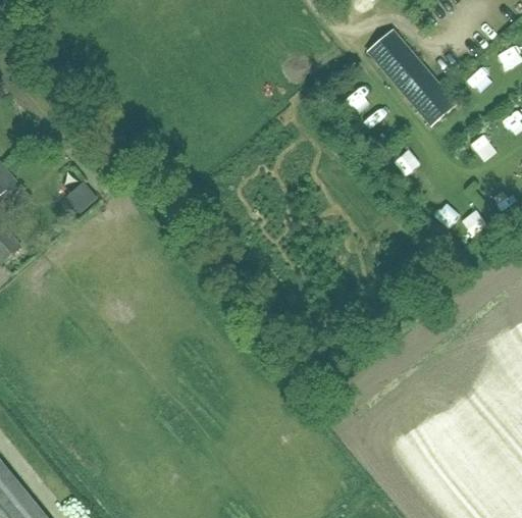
[(431,127),(459,104),(393,26),(365,49),(431,127)]
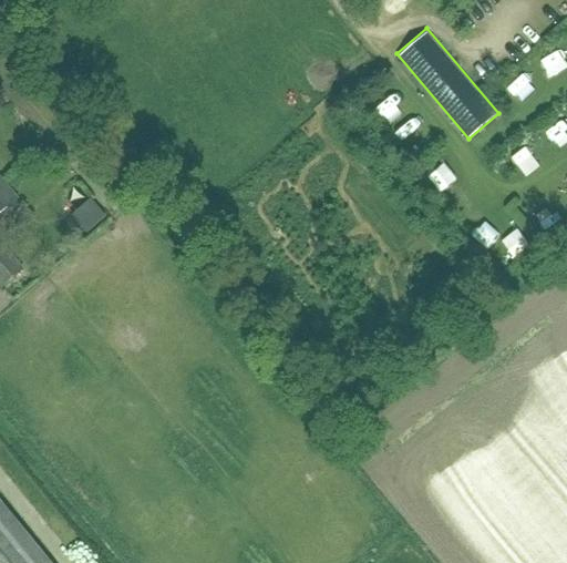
[(0,210),(14,197),(0,180),(0,210)]
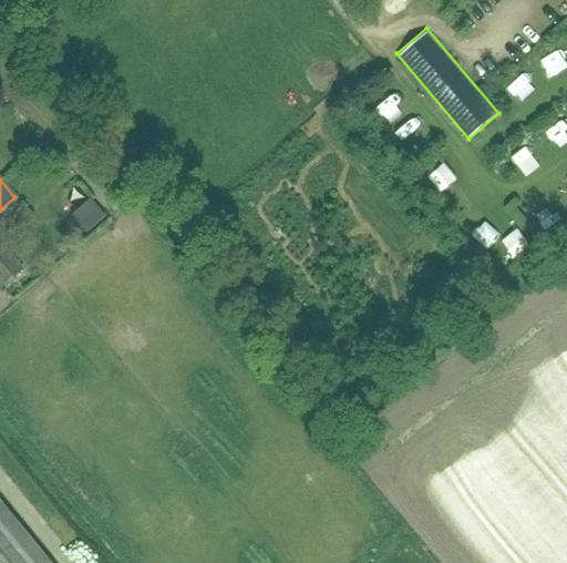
[(68,214),(84,234),(111,212),(94,192),(68,214)]
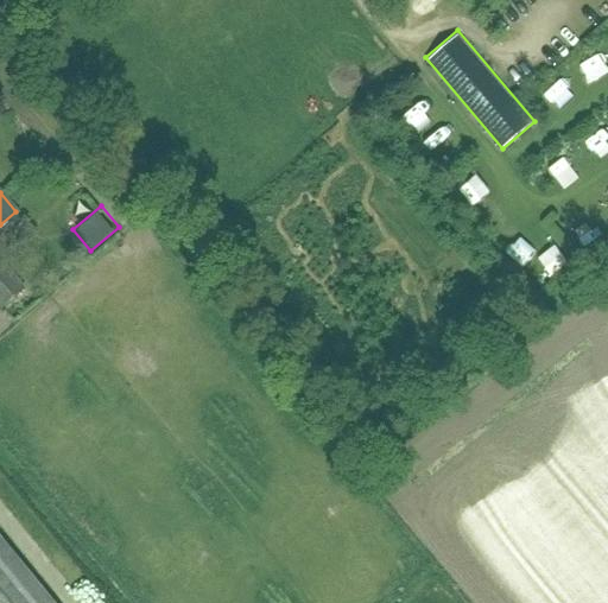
[(21,287),(0,261),(0,305),(21,287)]
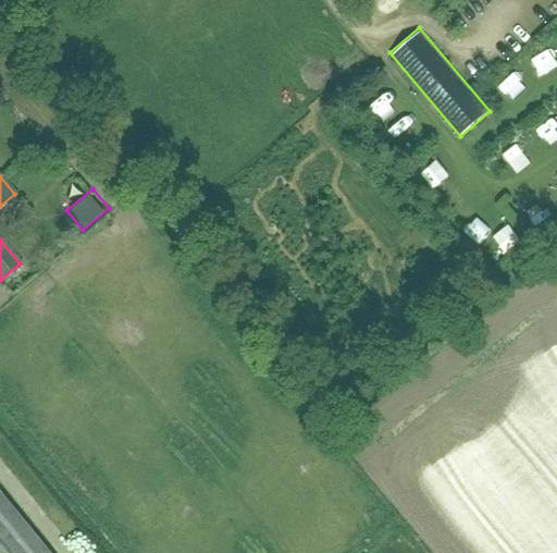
[(51,552),(0,490),(0,552),(51,552)]
